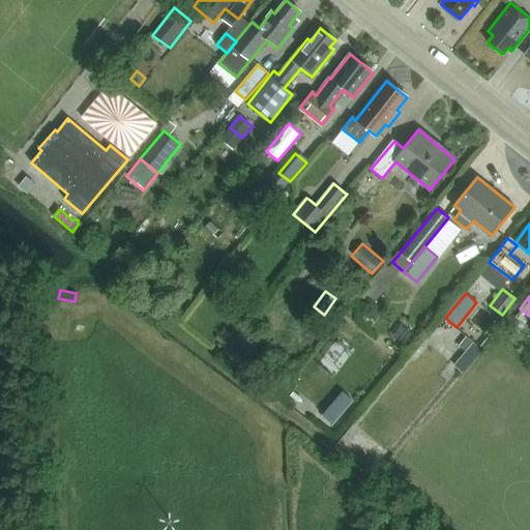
[(259,341),(241,327),(224,351),(241,363),(259,341)]
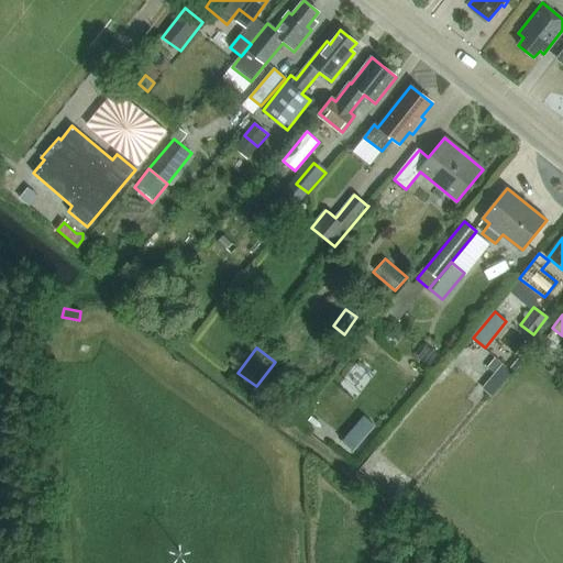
[(356,426),(356,432),(362,438),(368,437),(373,432),(373,424),(368,420),(361,420),(356,426)]
